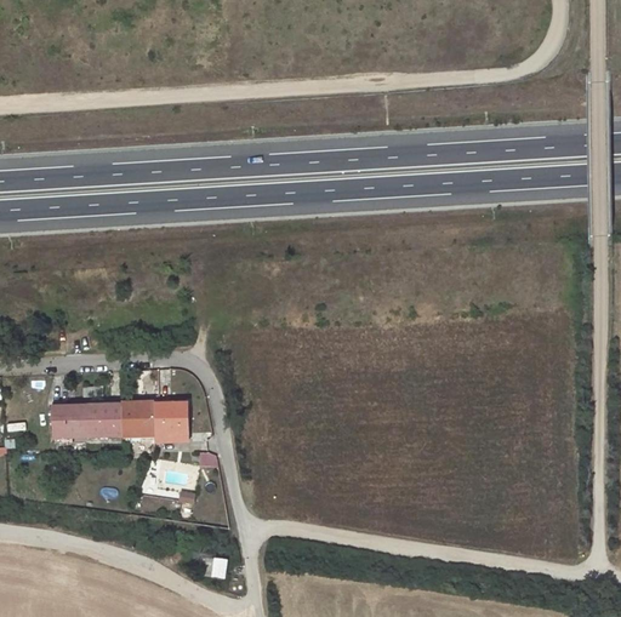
[(160,434),(160,435),(189,434),(188,400),(157,401),(160,434)]
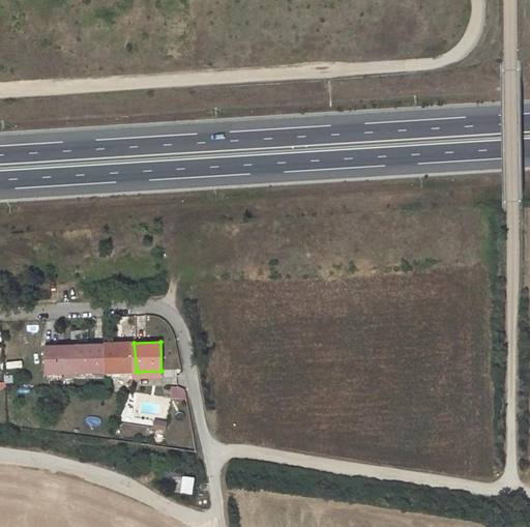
[(108,343),(43,345),(43,373),(109,372),(110,364),(108,344),(108,343)]
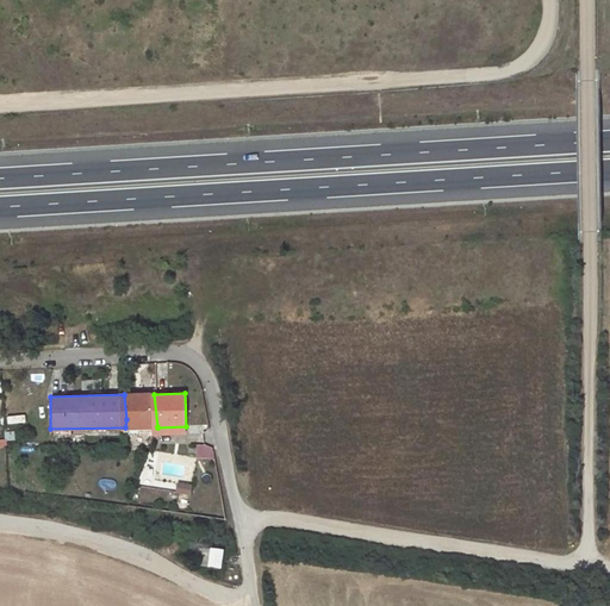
[(126,419),(125,428),(157,428),(157,426),(154,394),(124,394),(124,395),(126,419)]
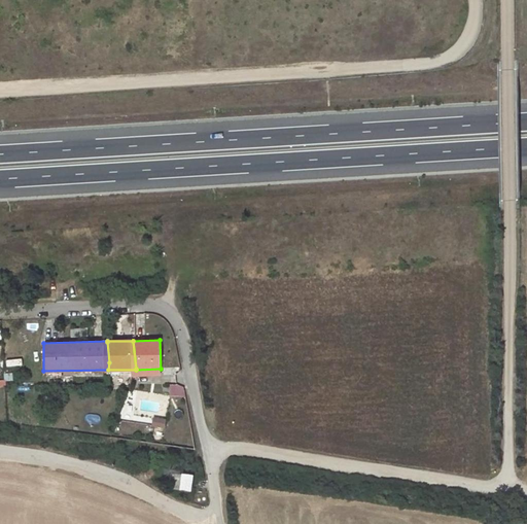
[(171,384),(171,394),(185,394),(184,386),(177,384),(171,384)]
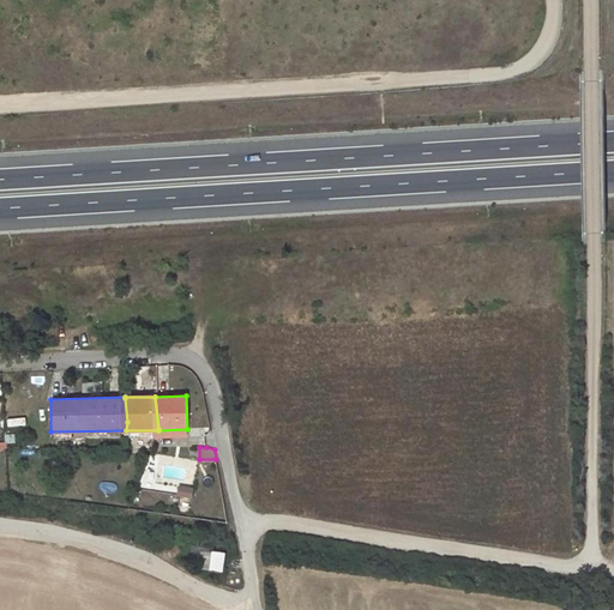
[(174,499),(190,503),(196,487),(179,482),(174,499)]
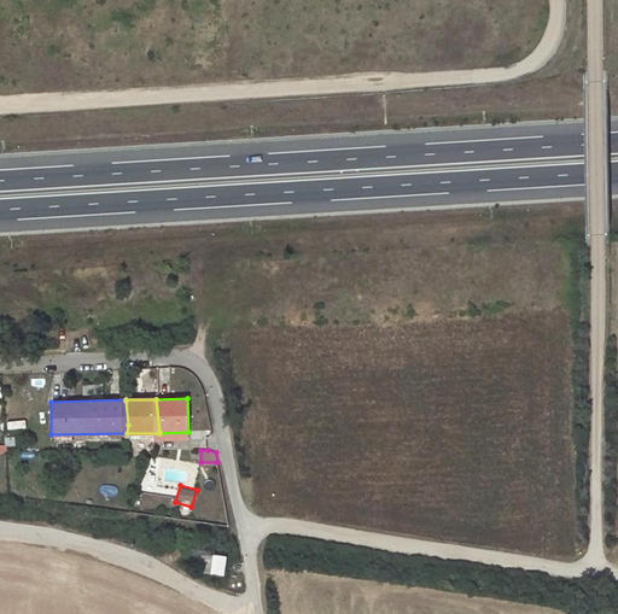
[(225,567),(210,565),(209,577),(222,579),(225,567)]
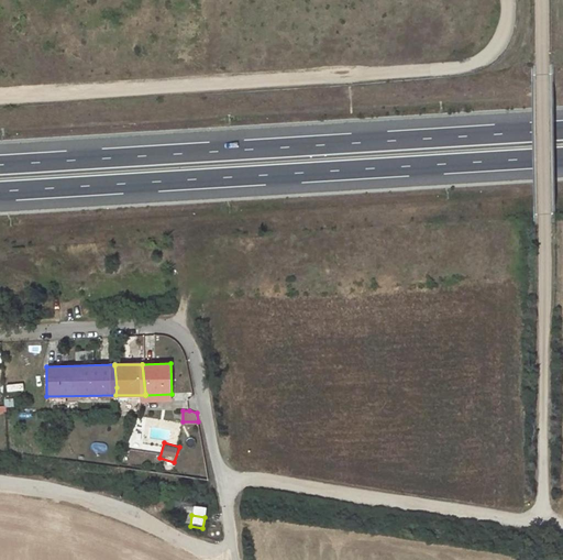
All buildings are outlined.
